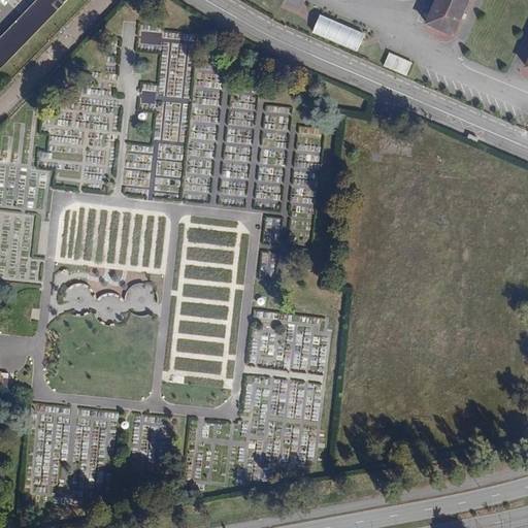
[(0,67),(65,0),(37,0),(0,38),(0,67)]
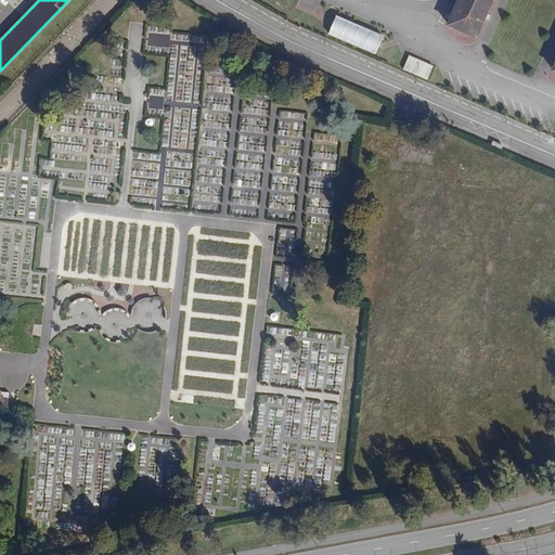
[(492,0),(554,0),(554,64),(553,69),(554,71),(554,0),(459,0),(448,24),(477,37),(492,0)]
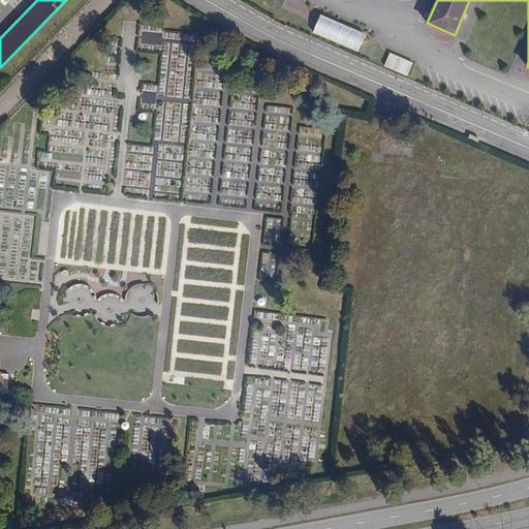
[(365,35),(320,17),(314,31),(359,51),(365,35)]
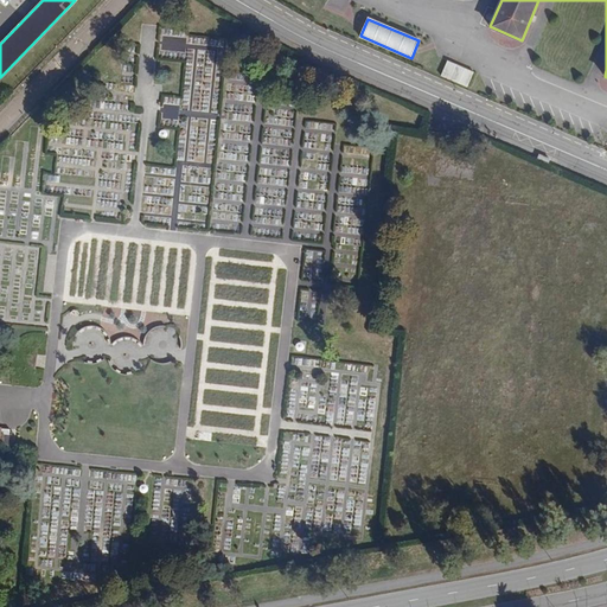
[(472,32),(461,27),(455,40),(466,45),(472,32)]
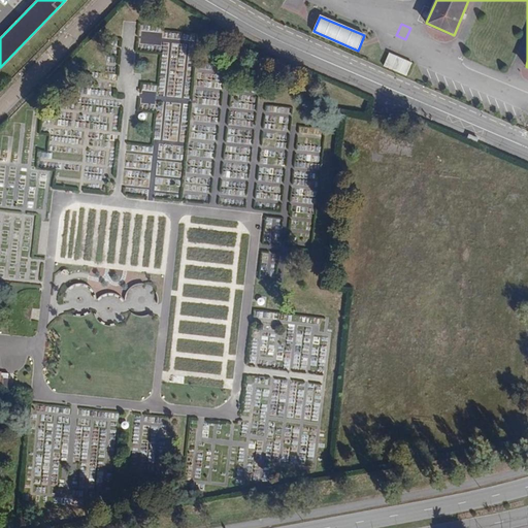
[(164,32),(158,100),(167,101),(166,114),(183,116),(189,34),(164,32)]
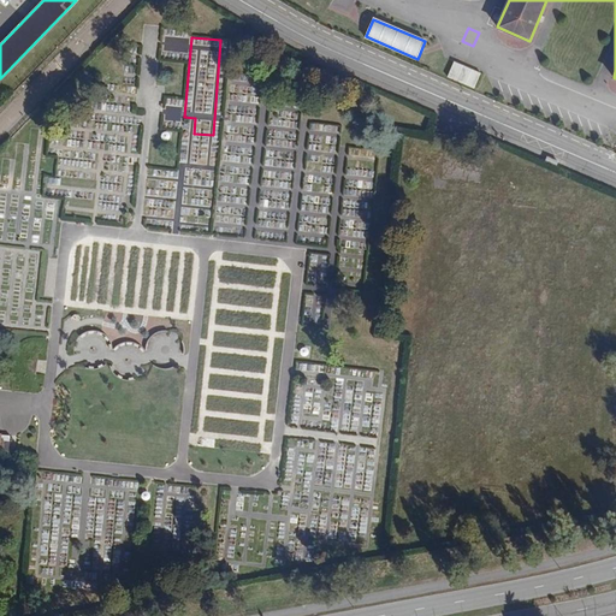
[(481,73),(454,61),(448,77),(474,89),(481,73)]
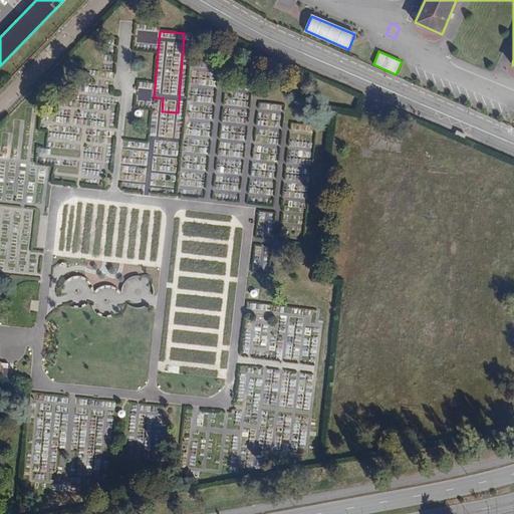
[(412,71),(403,67),(401,72),(410,76),(412,71)]
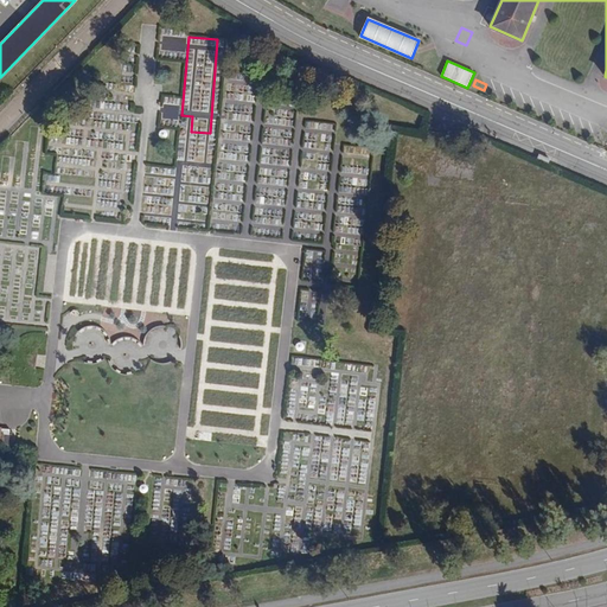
[(307,121),(299,187),(323,191),(325,177),(320,177),(325,141),(312,140),(313,131),(328,133),(330,125),(307,121)]
